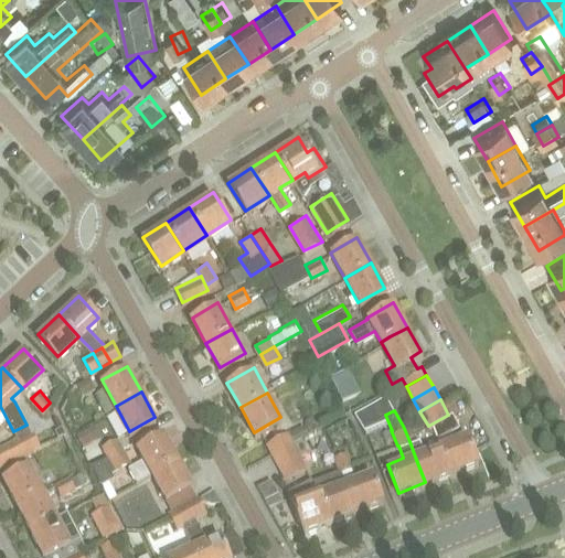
[(287,429),(267,440),(272,449),(291,438),(292,439),(306,432),(300,422),(287,429)]
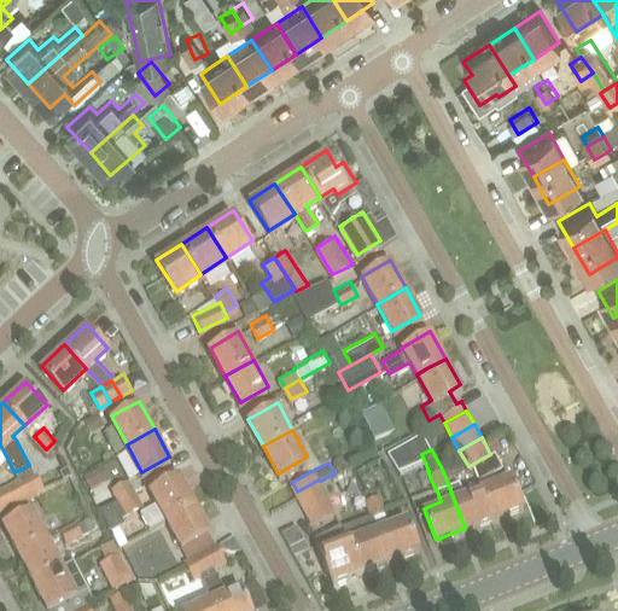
[(523,505),(511,475),(496,479),(493,469),(477,477),(481,486),(493,517),(523,505)]
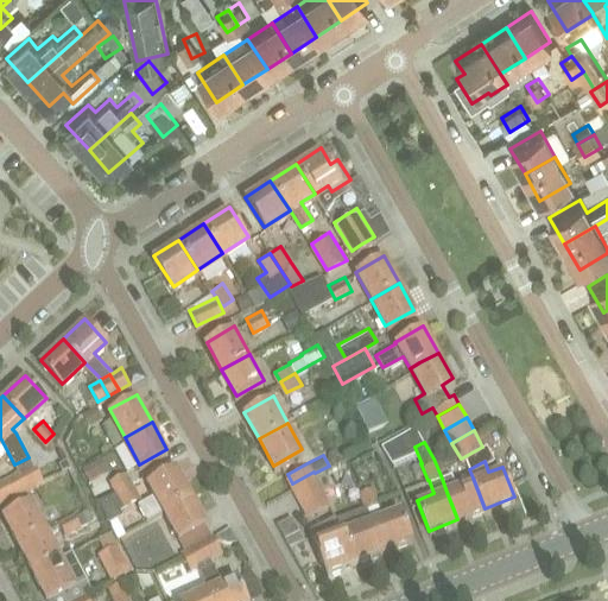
[(149,481),(154,491),(138,500),(146,517),(163,507),(191,492),(176,465),(149,481)]
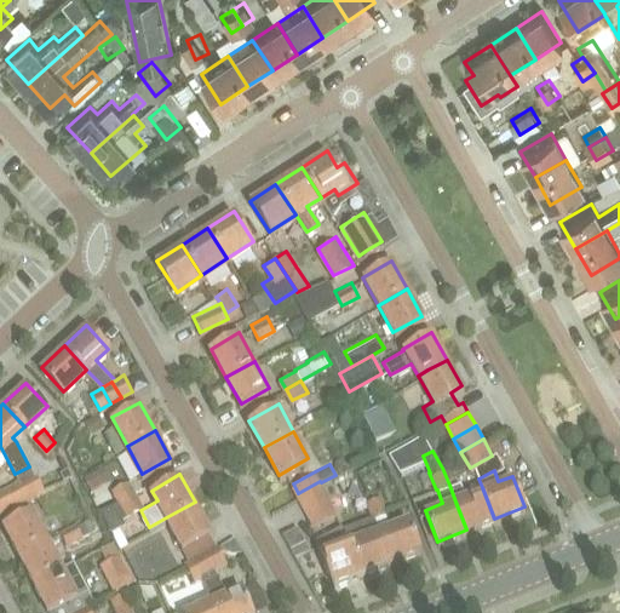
[(112,487),(118,498),(135,488),(128,477),(112,487)]
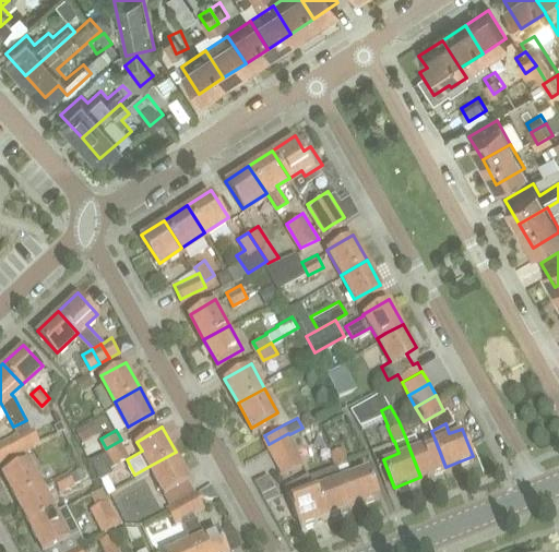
[(18,451),(27,445),(20,431),(10,436),(18,451)]
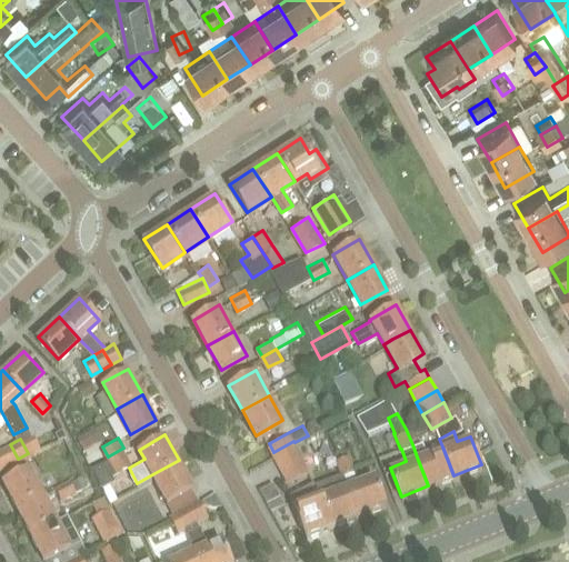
[(418,460),(428,485),(453,475),(442,447),(428,453),(422,440),(412,444),(418,460)]
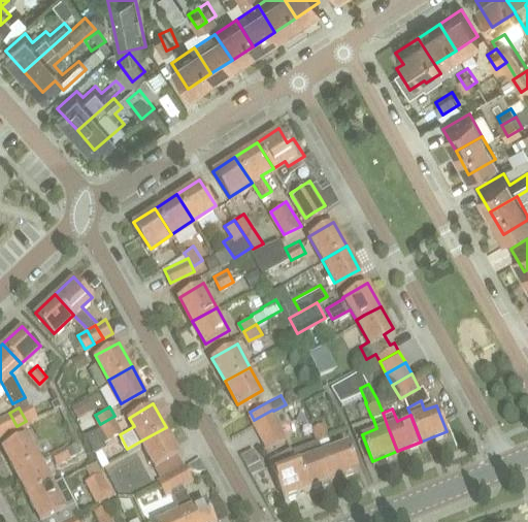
[(267,446),(286,435),(273,411),(272,410),(254,420),(267,446)]
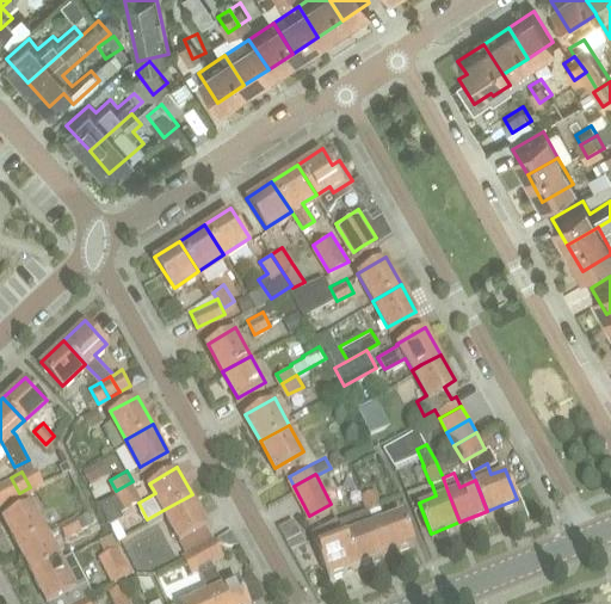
[(19,493),(11,478),(0,482),(0,484),(8,499),(19,493)]
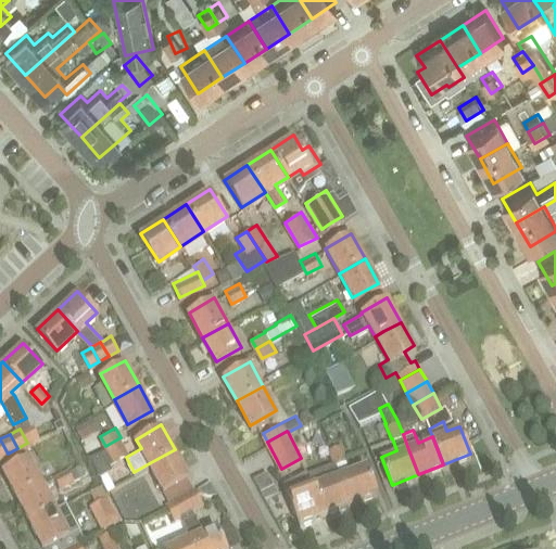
[(121,437),(105,446),(90,455),(100,472),(112,465),(109,461),(128,450),(121,437)]
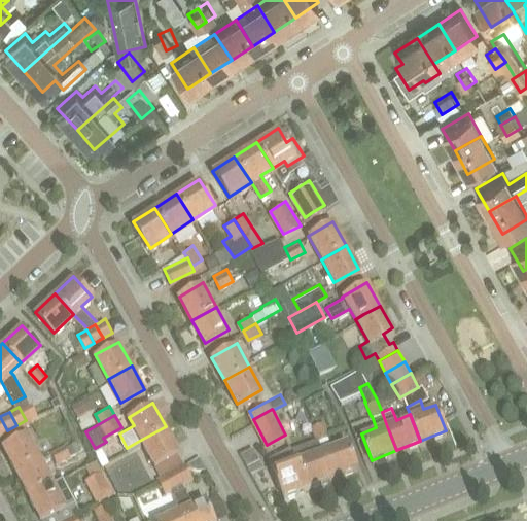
[(328,433),(323,419),(311,424),(316,439),(328,433)]
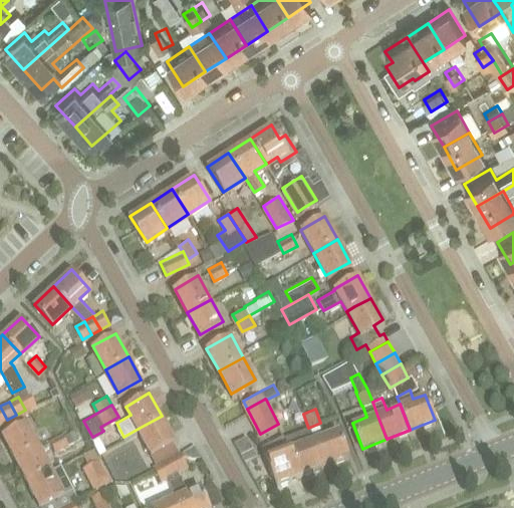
[(174,439),(162,416),(138,429),(151,452),(174,439)]
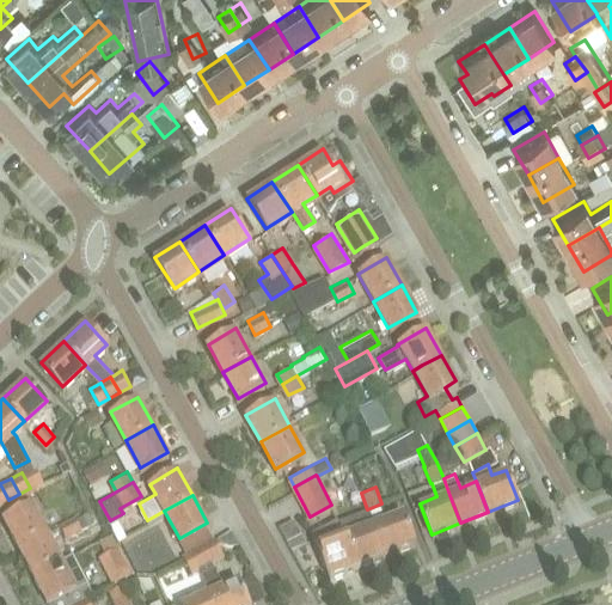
[(18,545),(47,530),(32,502),(4,518),(18,545)]
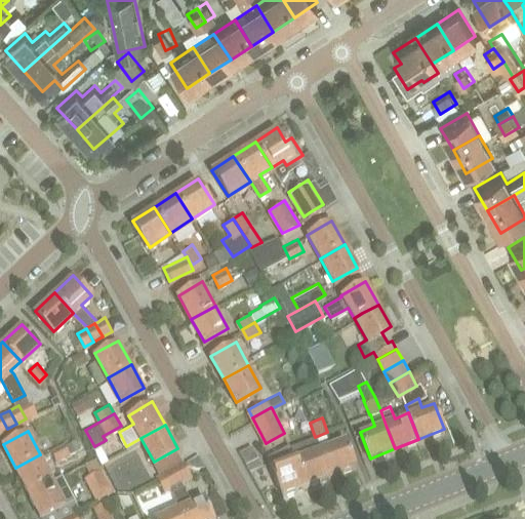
[(64,441),(50,449),(56,461),(70,453),(70,451),(80,446),(76,437),(65,442),(64,441)]
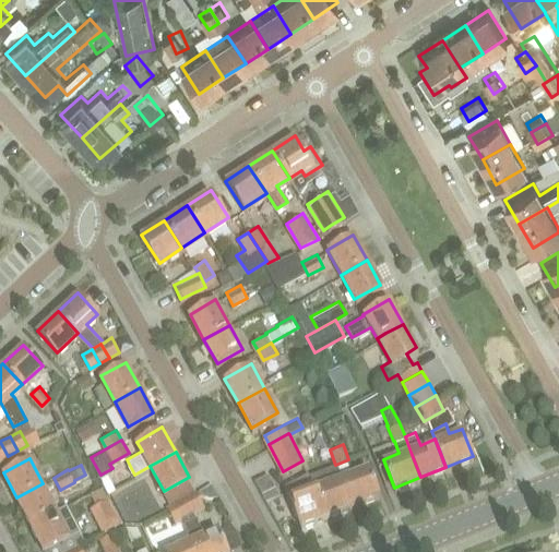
[(342,476),(353,503),(379,493),(368,466),(342,476)]
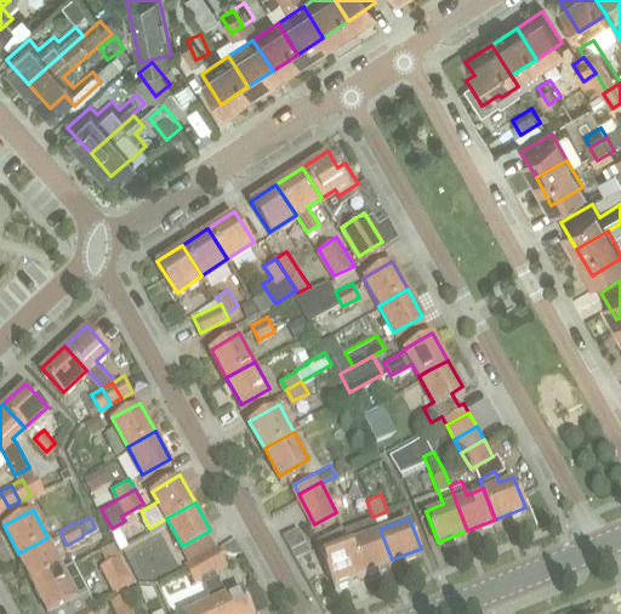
[(284,534),(291,547),(306,539),(298,526),(284,534)]
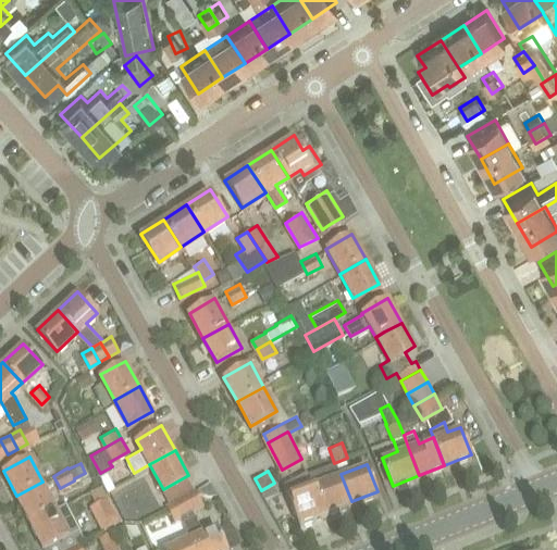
[(316,484),(326,511),(351,501),(341,474),(316,484)]
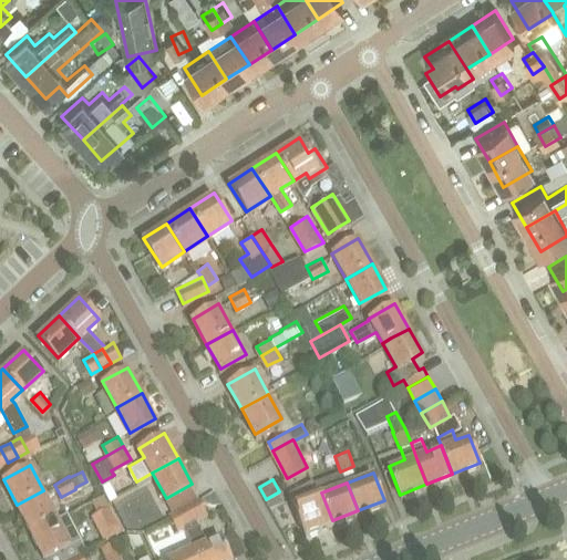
[(55,516),(43,490),(17,505),(30,529),(55,516)]
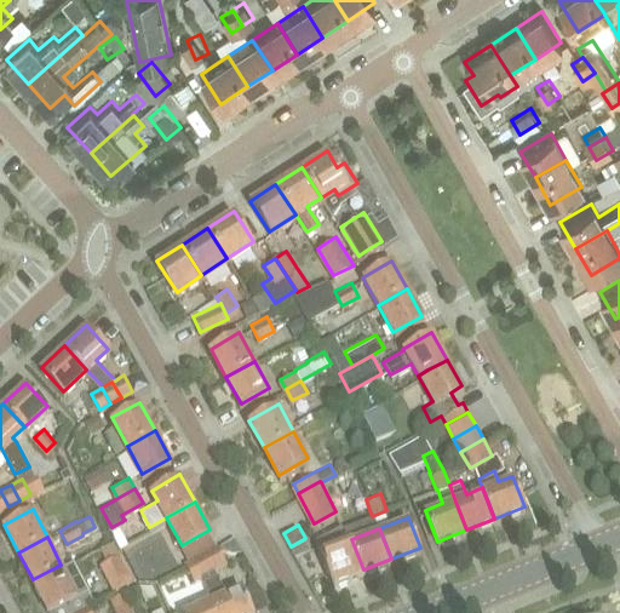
[(363,569),(351,539),(321,551),(332,582),(363,569)]
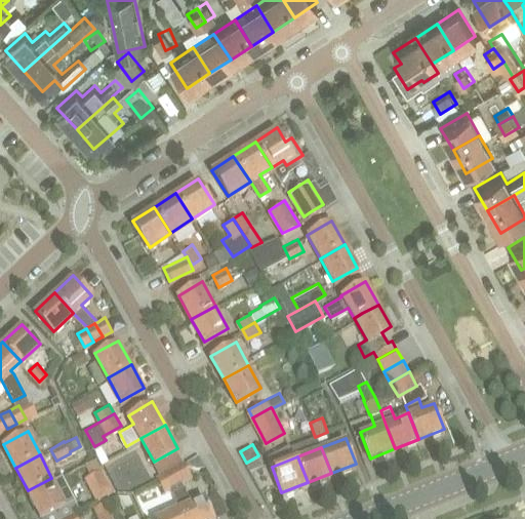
[(184,460),(165,469),(173,484),(169,485),(179,506),(185,518),(213,518),(203,495),(191,501),(180,479),(191,474),(184,460)]
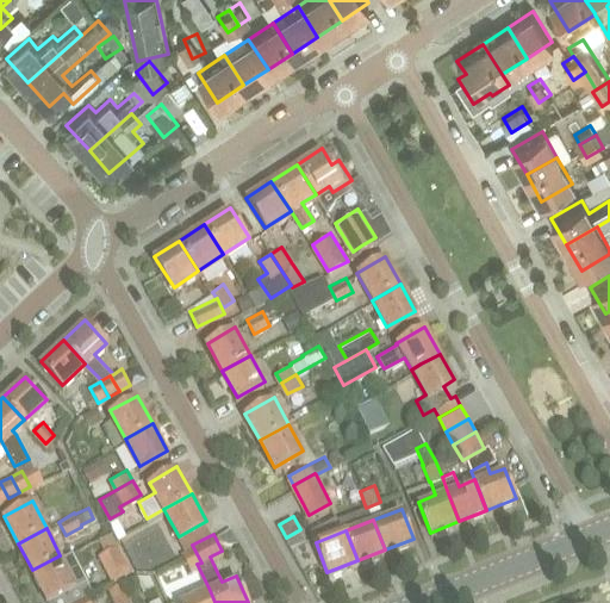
[(98,553),(111,579),(132,569),(119,542),(98,553)]
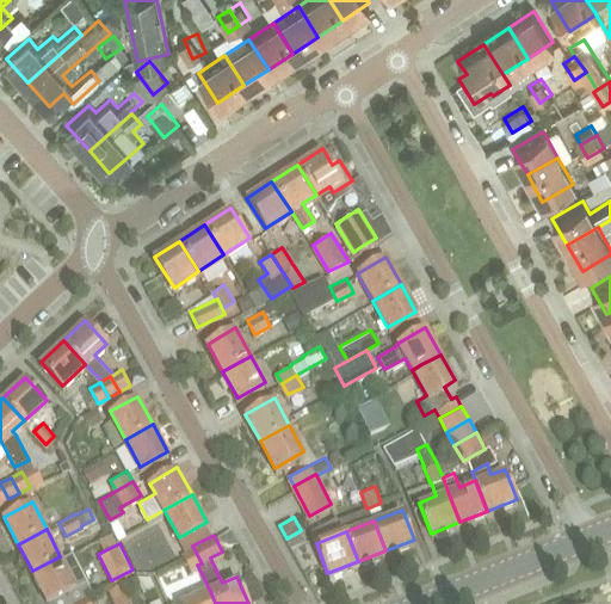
[(190,568),(197,565),(202,564),(192,546),(181,552),(190,568)]
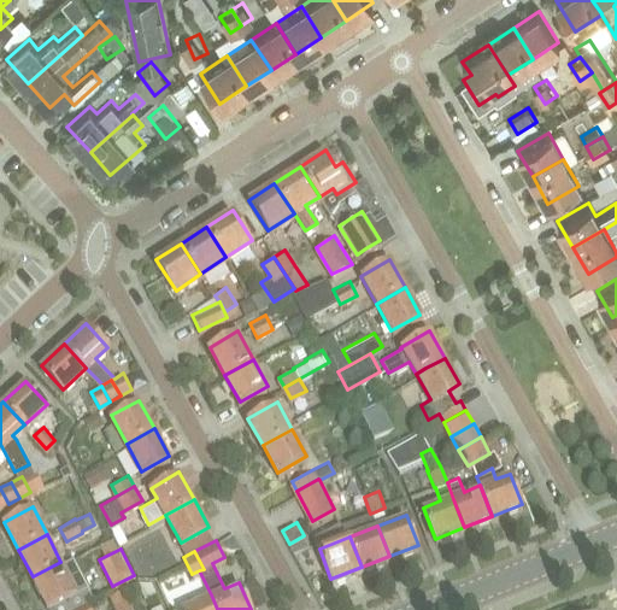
[(60,562),(33,576),(47,604),(87,582),(72,555),(60,562)]
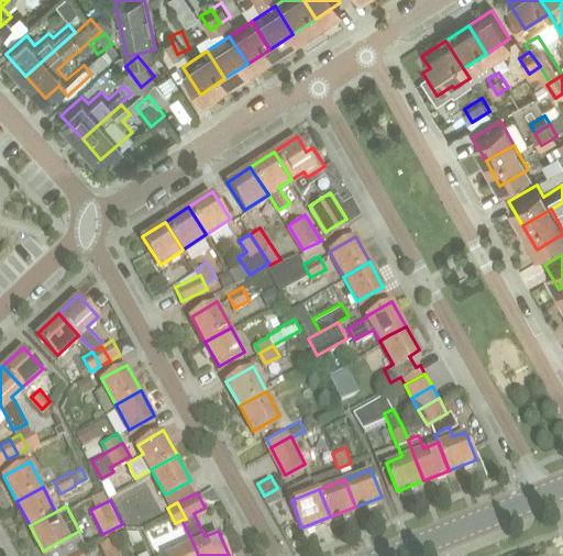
[(122,555),(113,536),(100,543),(106,555),(122,555)]
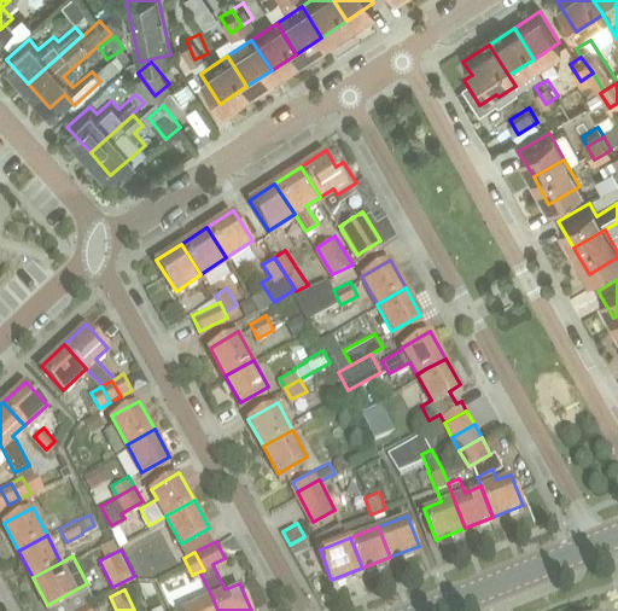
[(217,610),(211,595),(184,607),(185,610),(217,610)]
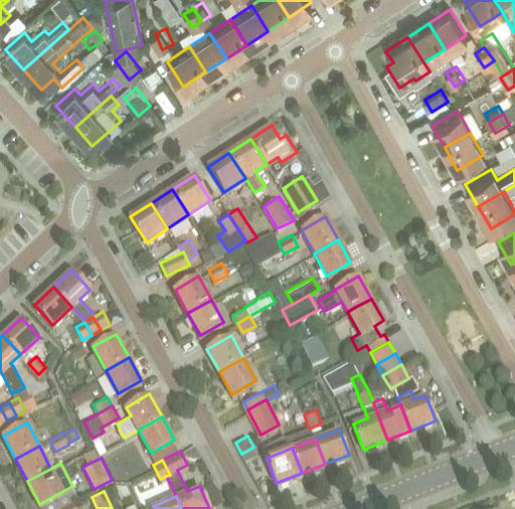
[(63,505),(64,508),(76,508),(72,500),(63,505)]
